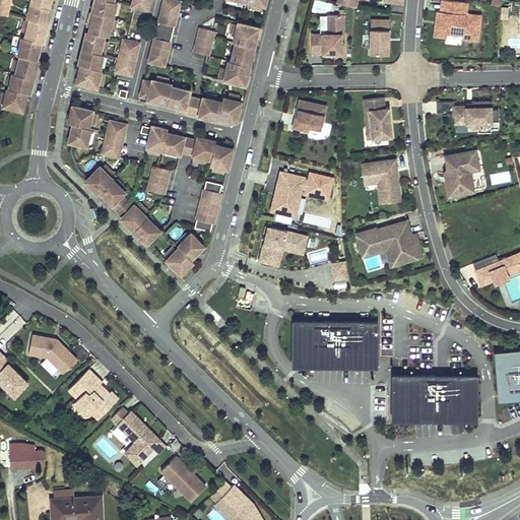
[(99,0),(99,2),(95,2),(90,22),(93,22),(92,26),(91,31),(89,40),(86,39),(81,59),(84,60),(83,65),(80,74),(84,74),(82,83),(99,87),(100,84),(102,73),(103,70),(102,69),(106,54),(102,54),(103,52),(105,41),(107,36),(110,37),(112,27),(115,18),(119,2),(115,1),(115,0),(99,0)]
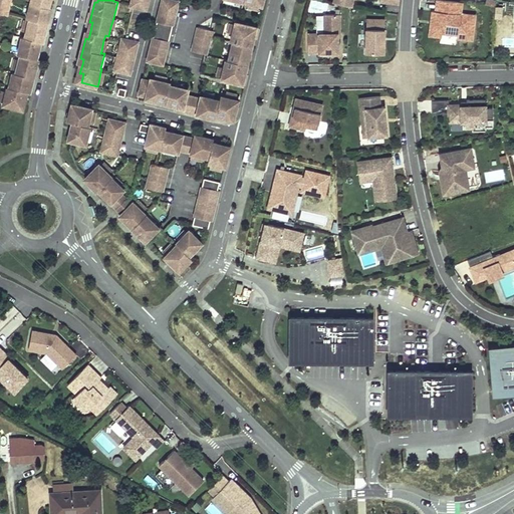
[(150,0),(134,0),(133,6),(148,10),(150,0)]
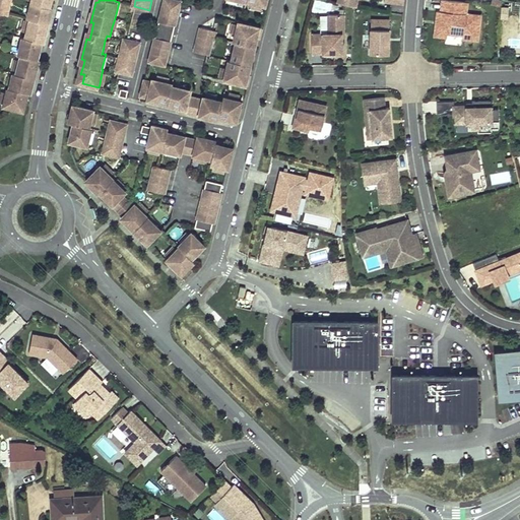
[(182,2),(173,0),(165,0),(150,62),(166,65),(182,2)]
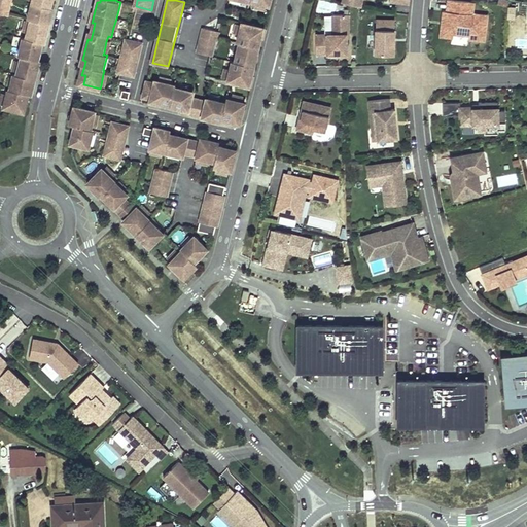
[(472,14),(473,2),(451,0),(448,0),(447,11),(444,11),(443,22),(445,22),(445,25),(442,25),(441,36),(453,37),(453,33),(469,35),(468,39),(485,40),(487,16),(472,14)]
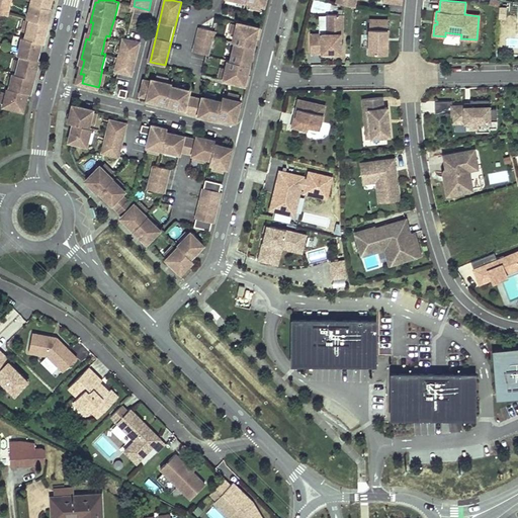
[(50,8),(30,3),(27,18),(29,19),(49,23),(51,13),(49,12),(50,8)]
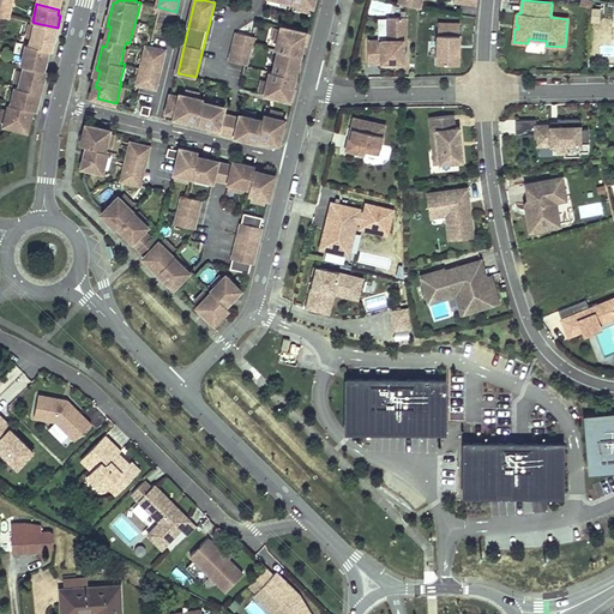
[(11,10),(0,6),(0,17),(4,18),(7,19),(8,16),(11,10)]
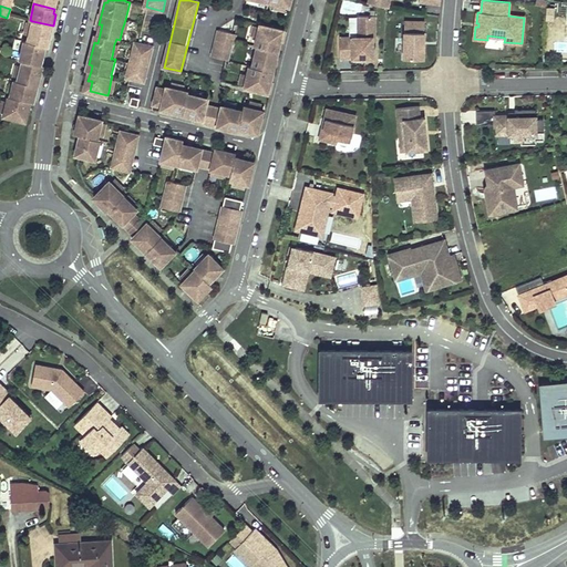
[(545,21),(554,22),(555,9),(546,9),(545,21)]
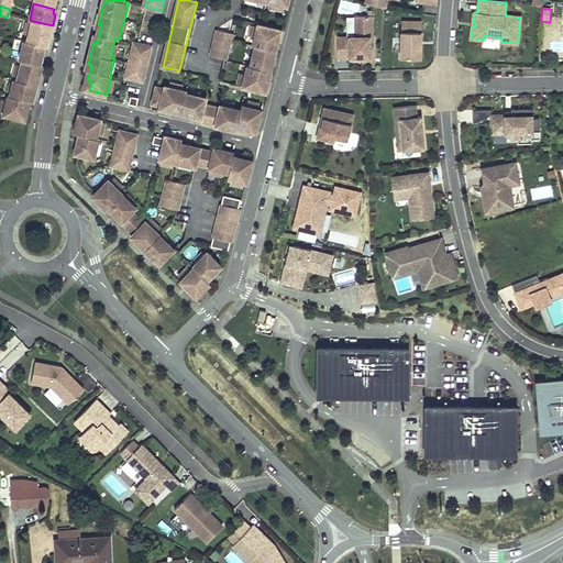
[(372,15),(354,15),(355,36),(346,36),(338,37),(338,58),(368,57),(367,40),(367,36),(373,36),(372,15)]
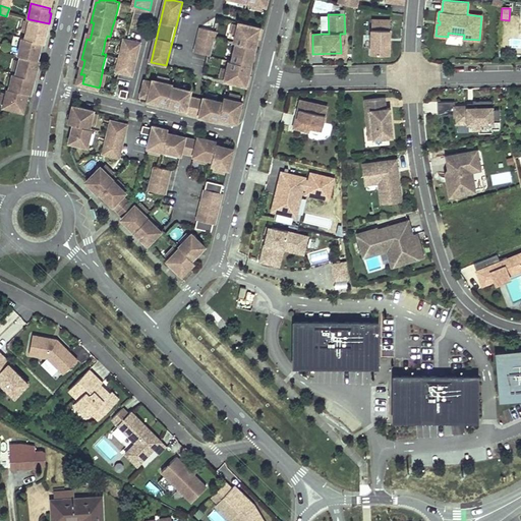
[(49,23),(30,19),(30,21),(26,32),(25,38),(42,42),(44,34),(46,35),(49,23)]
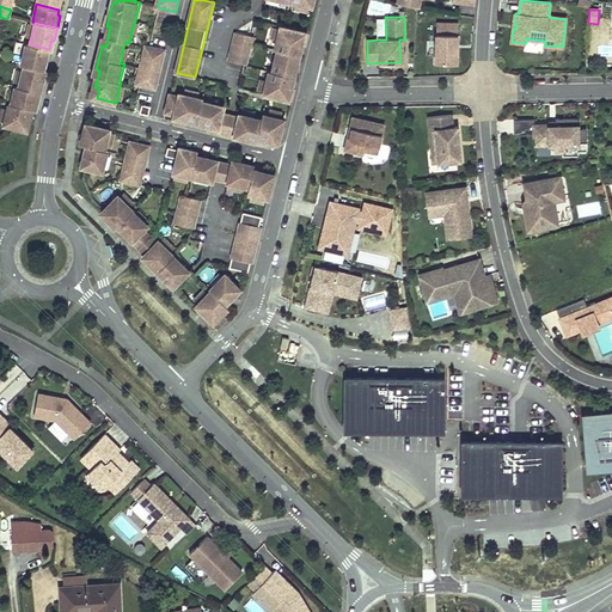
[(308,34),(280,26),(280,29),(277,40),(275,49),(277,50),(273,71),(269,71),(265,84),(264,91),(263,95),(292,101),(295,89),(292,87),(293,80),(300,51),(301,46),(306,46),(308,34)]
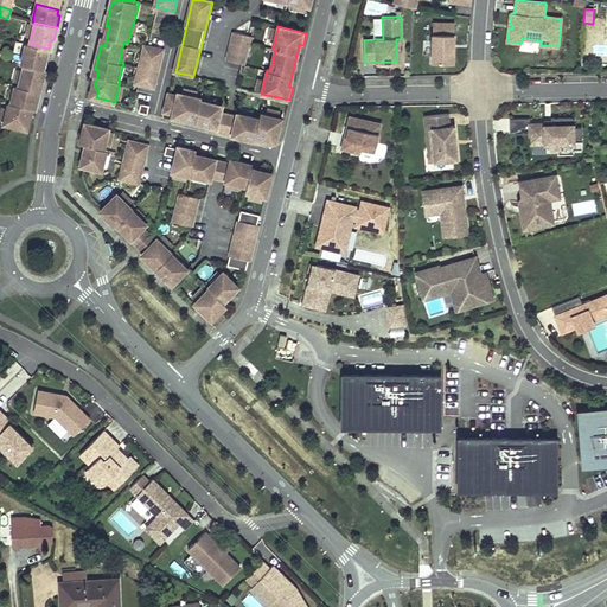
[(254,37),(235,32),(228,61),(247,65),(254,37)]
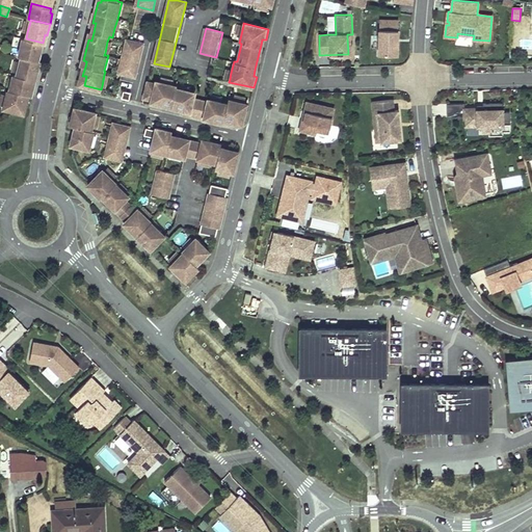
[(399,30),(380,29),(378,54),(397,55),(399,30)]
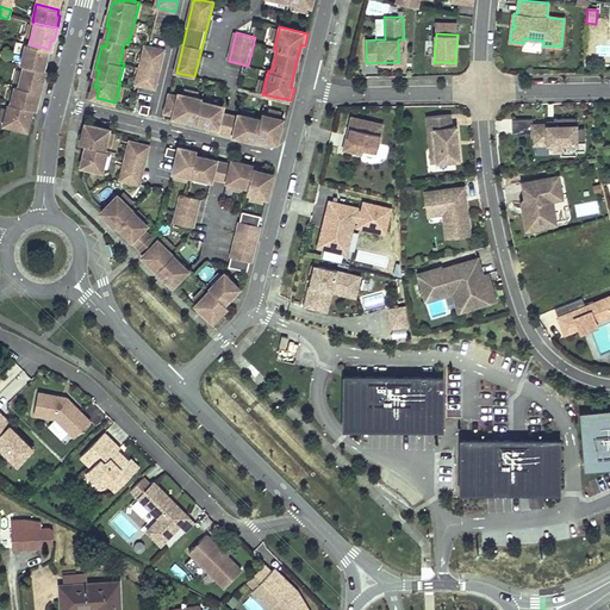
[(30,44),(26,43),(22,64),(24,66),(43,70),(45,58),(49,49),(30,44)]
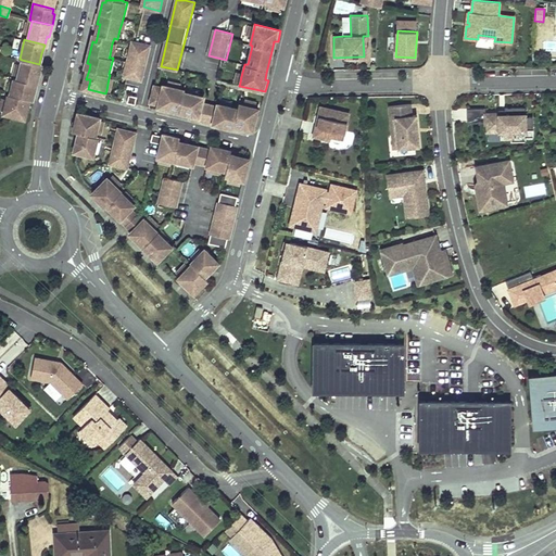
[(135,42),(126,76),(142,80),(151,47),(135,42)]
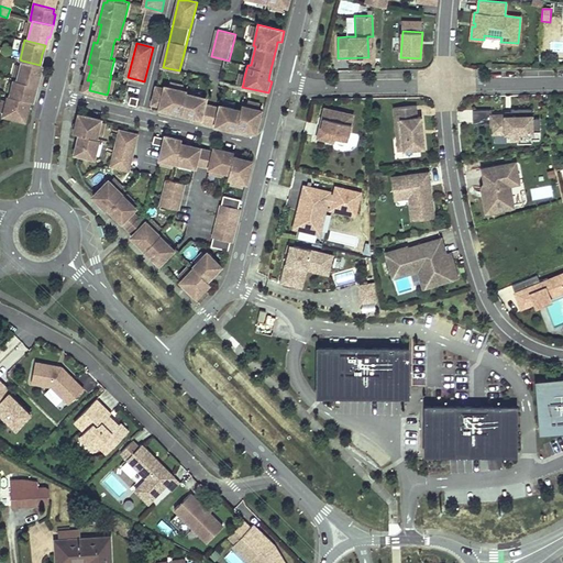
[(40,65),(22,61),(21,65),(18,76),(18,79),(37,85),(43,65),(40,65)]
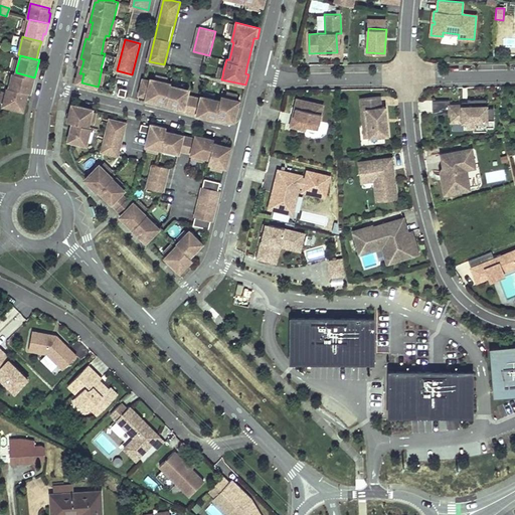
[(16,72),(12,72),(9,88),(27,92),(28,87),(32,88),(34,77),(16,72)]
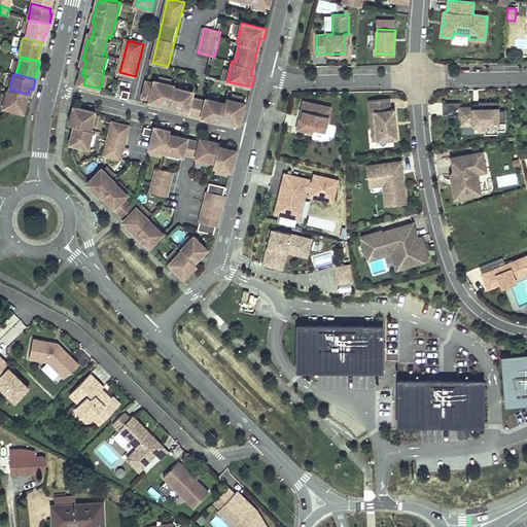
[(194,92),(175,88),(176,85),(171,84),(160,81),(155,80),(155,83),(147,81),(143,97),(151,99),(150,101),(180,108),(187,110),(186,113),(212,119),(213,116),(221,118),(231,121),(231,118),(240,120),(244,103),(242,102),(232,99),(226,98),(225,103),(206,98),(205,101),(192,98),(194,92)]
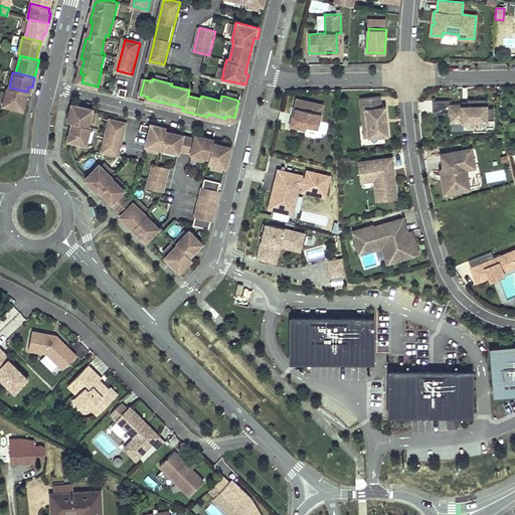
[(9,88),(6,87),(5,92),(3,103),(2,105),(20,109),(22,100),(25,101),(27,92),(9,88)]
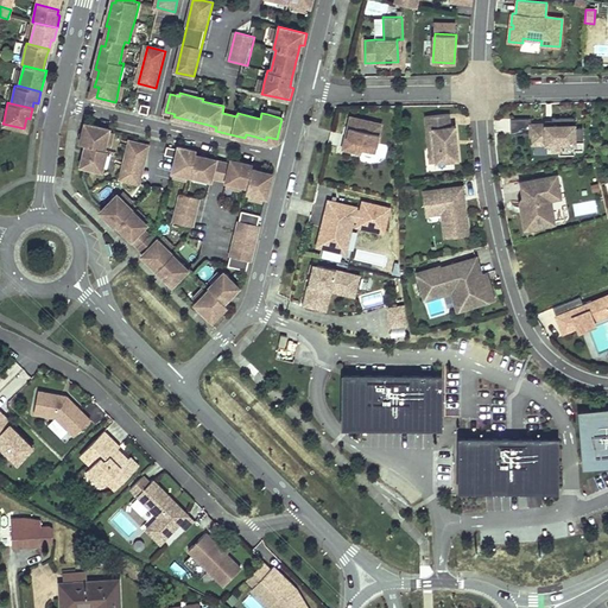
[(152,106),(144,105),(141,113),(150,115),(152,106)]
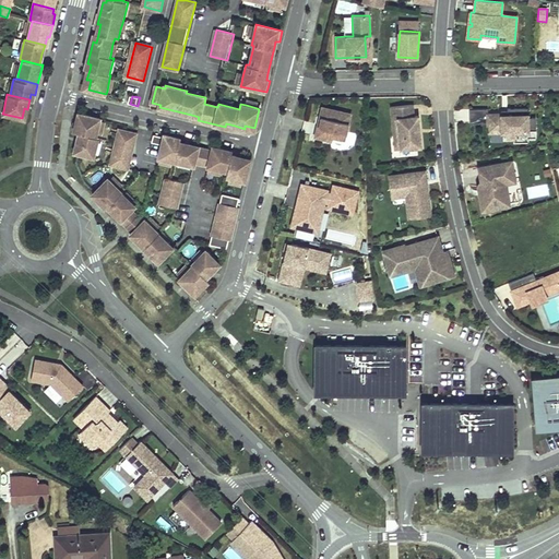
[(397,118),(401,150),(421,147),(419,116),(415,116),(414,105),(391,107),(392,118),(397,118)]
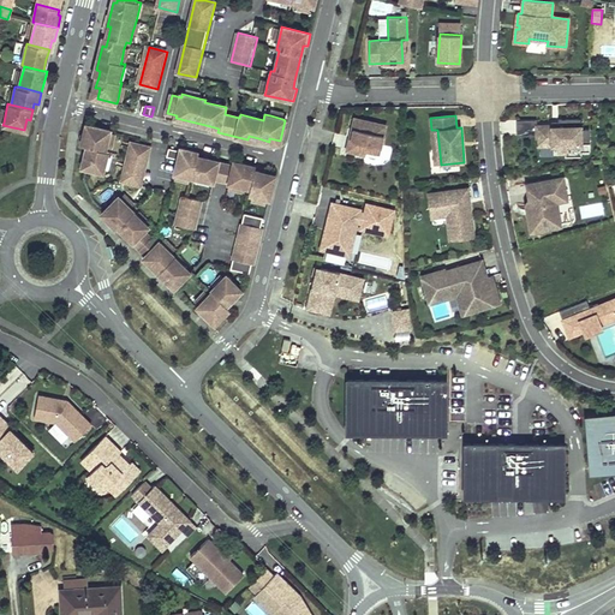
[(386,126),(354,118),(351,130),(353,130),(351,141),(348,141),(346,151),(365,156),(366,151),(378,155),(386,126)]
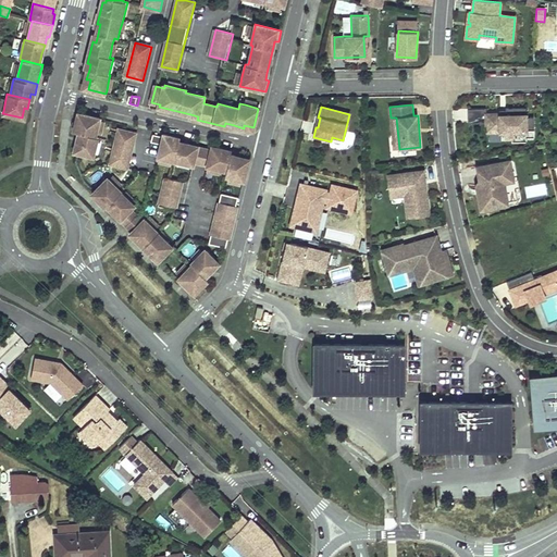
[(505,113),(485,113),(485,123),(485,125),(489,124),(489,133),(505,132),(505,138),(511,138),(511,141),(525,141),(525,138),(533,138),(533,118),(525,118),(525,108),(505,108),(505,113)]
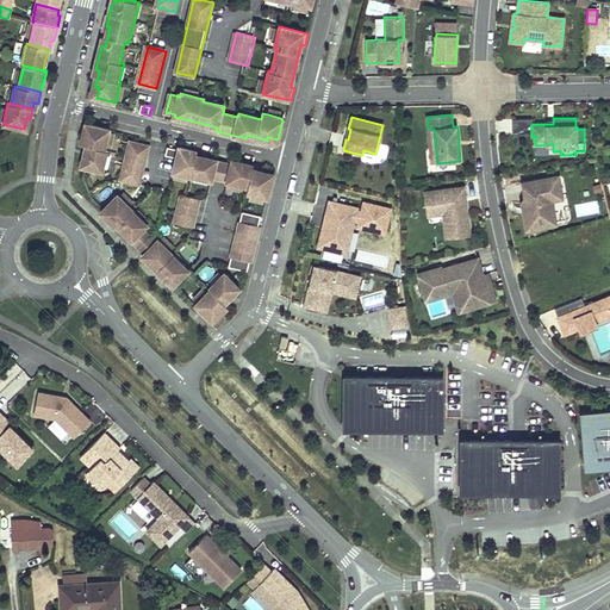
[(530,119),(511,120),(511,135),(531,135),(531,124),(530,119)]
